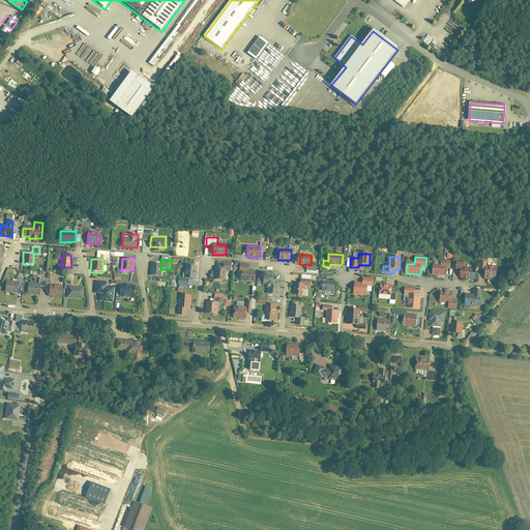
[(451,262),(442,262),(442,265),(434,265),(433,275),(444,276),(444,268),(451,269),(451,262)]
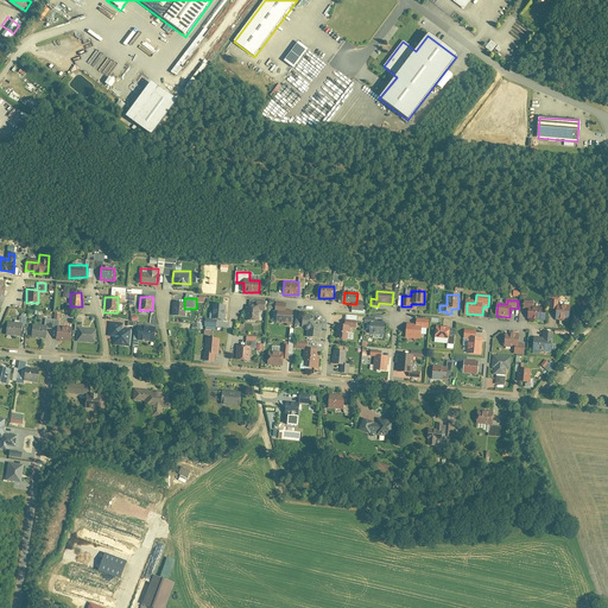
[(550,301),(550,309),(556,309),(556,320),(570,321),(571,308),(558,306),(558,301),(550,301)]
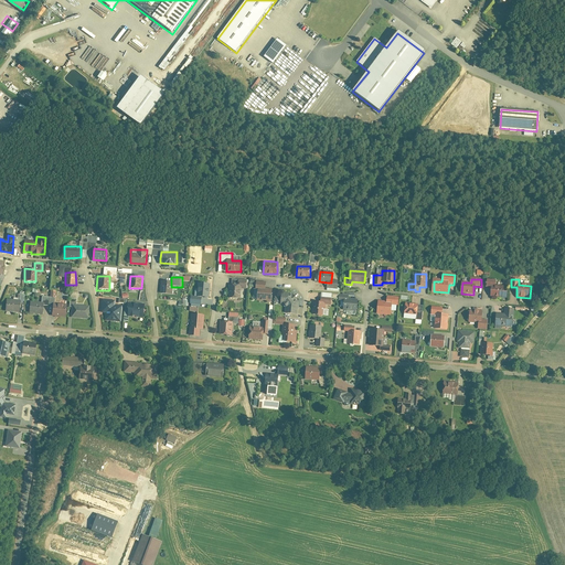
[(161,280),(161,295),(171,295),(171,287),(171,280),(161,280)]
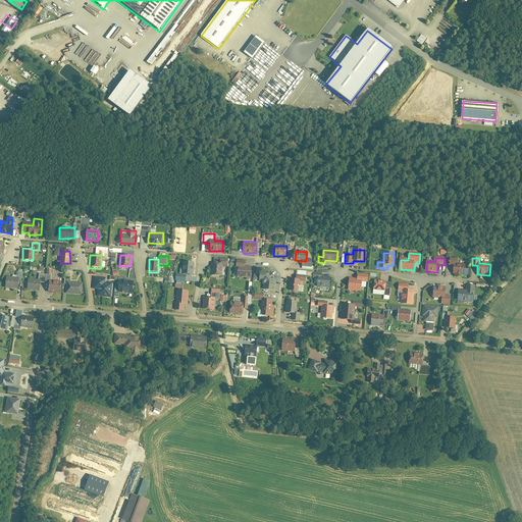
[(303,261),(302,268),(314,269),(314,263),(311,263),(312,260),(306,259),(306,261),(303,261)]
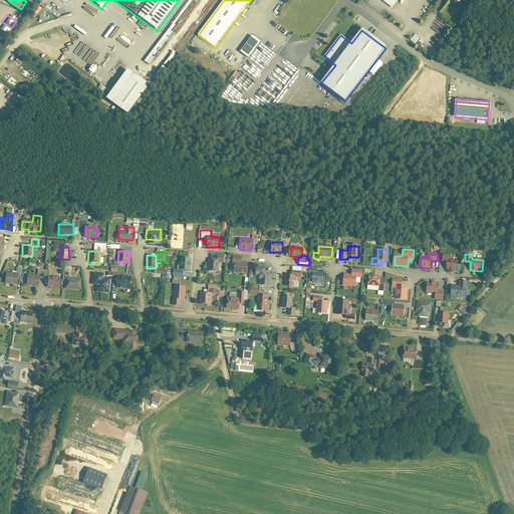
[(457,262),(450,262),(451,256),(443,255),(443,262),(447,262),(446,270),(457,270),(457,262)]
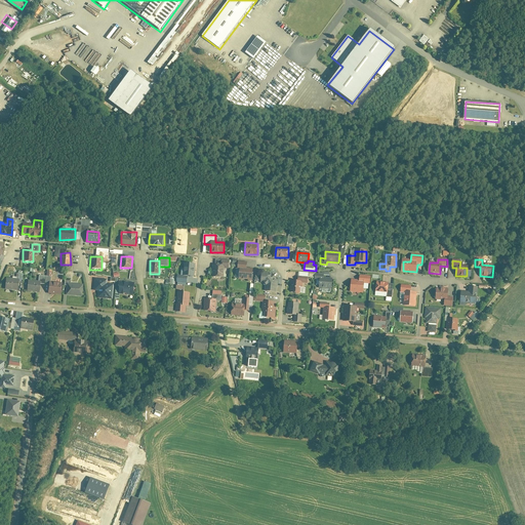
[(183,277),(194,278),(196,264),(185,263),(183,277)]
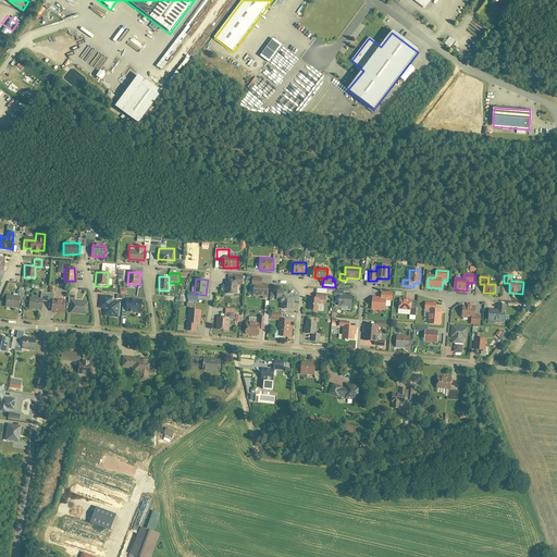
[(225,281),(224,295),(237,295),(237,282),(235,282),(225,281)]
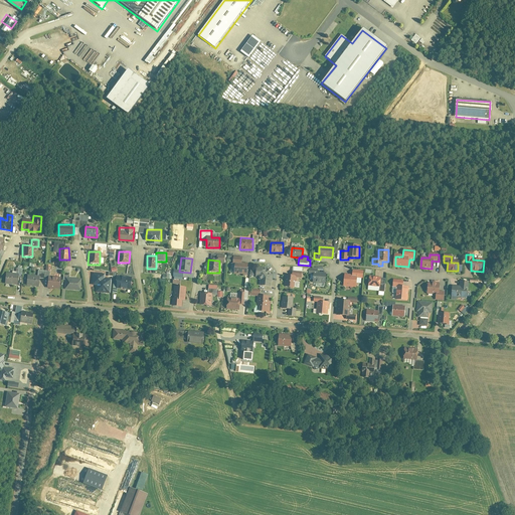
[(240,264),(233,264),(233,276),(247,276),(247,264),(240,264)]
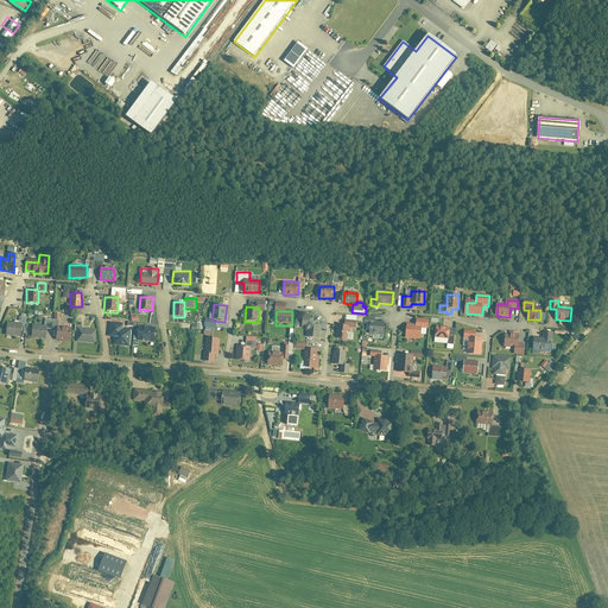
[(309,339),(320,339),(320,325),(312,316),(303,316),(302,330),(309,330),(309,339)]
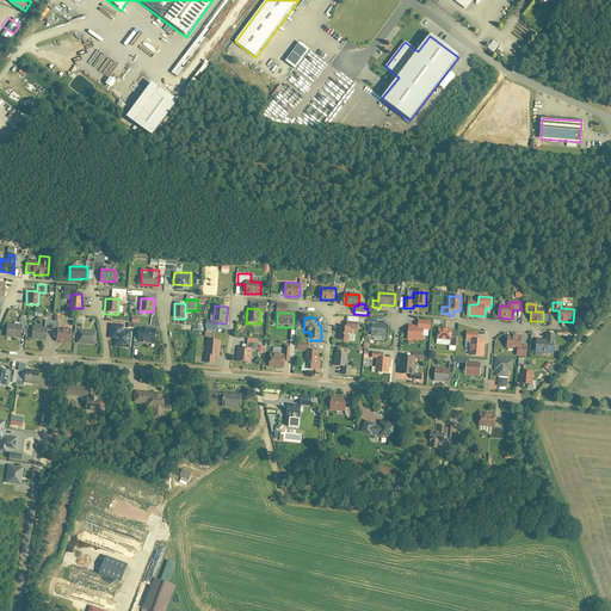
[(350,343),(350,329),(357,329),(357,321),(347,320),(346,327),(338,326),(338,341),(350,343)]
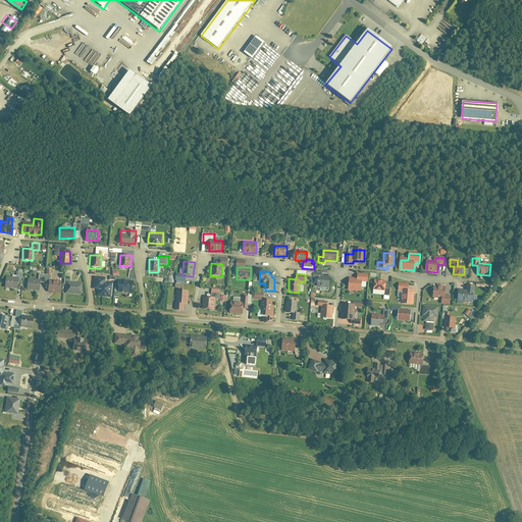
[(357,274),(357,280),(349,280),(348,291),(362,292),(362,285),(367,285),(368,275),(357,274)]
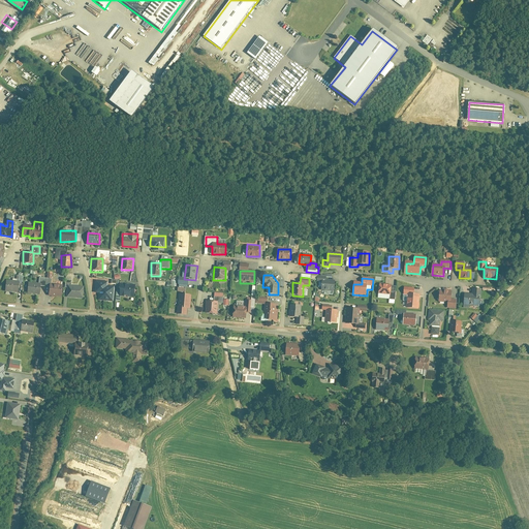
[(332,296),(332,291),(335,291),(335,282),(325,282),(325,279),(317,279),(317,285),(321,285),(321,290),(325,291),(325,296),(332,296)]
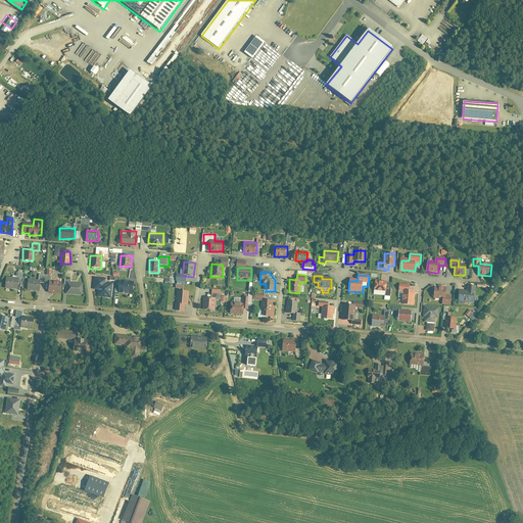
[(5,277),(5,289),(17,290),(18,278),(5,277)]
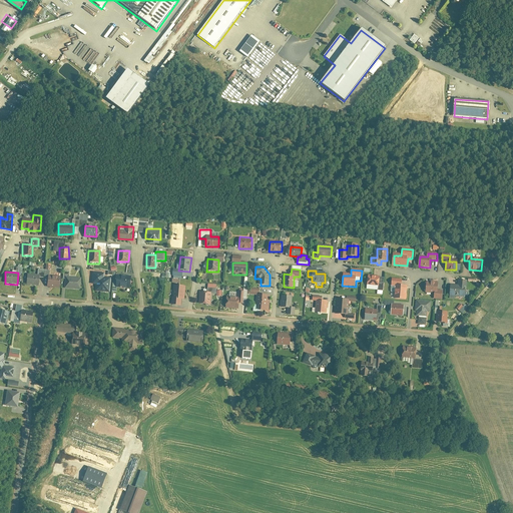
[(104,273),(93,273),(93,284),(96,284),(96,293),(110,293),(110,279),(104,279),(104,273)]
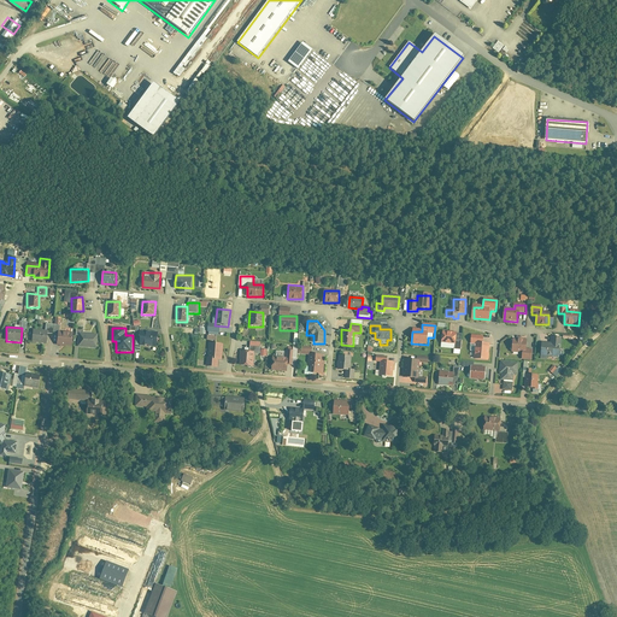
[(157,330),(140,330),(139,346),(156,346),(157,330)]
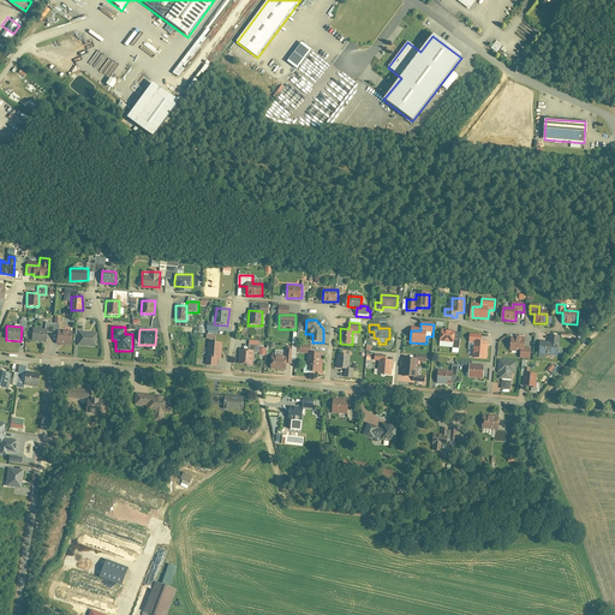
[(33,330),(31,342),(47,344),(47,330),(33,330)]
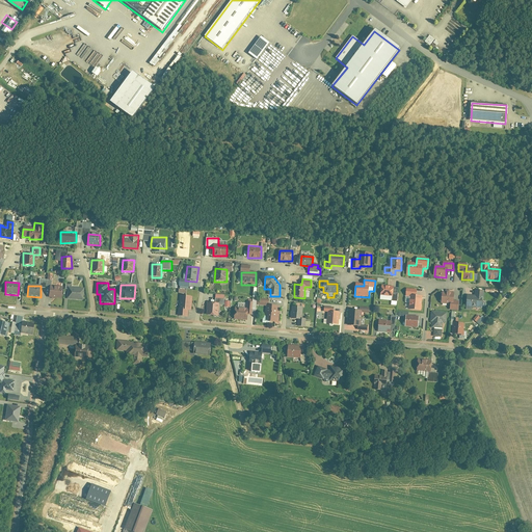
[(69,287),(68,300),(82,301),(83,288),(69,287)]
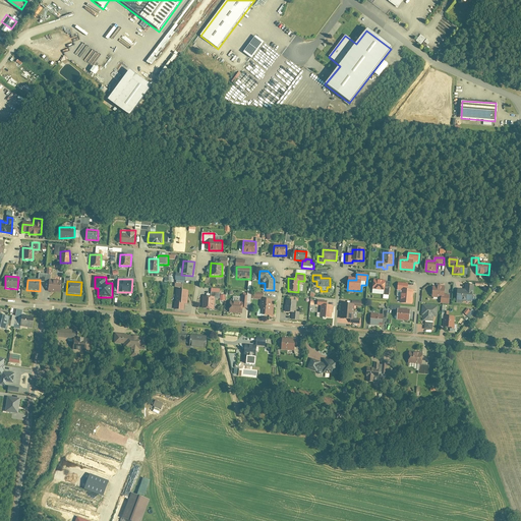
[(373,281),(372,292),(385,292),(385,281),(373,281)]
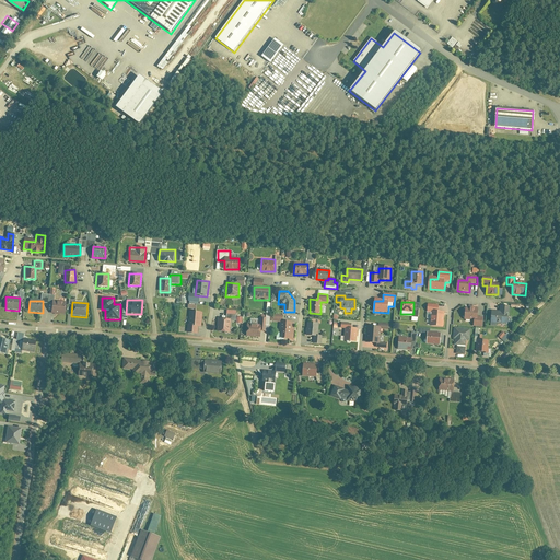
[(51,303),(51,314),(66,314),(66,303),(51,303)]
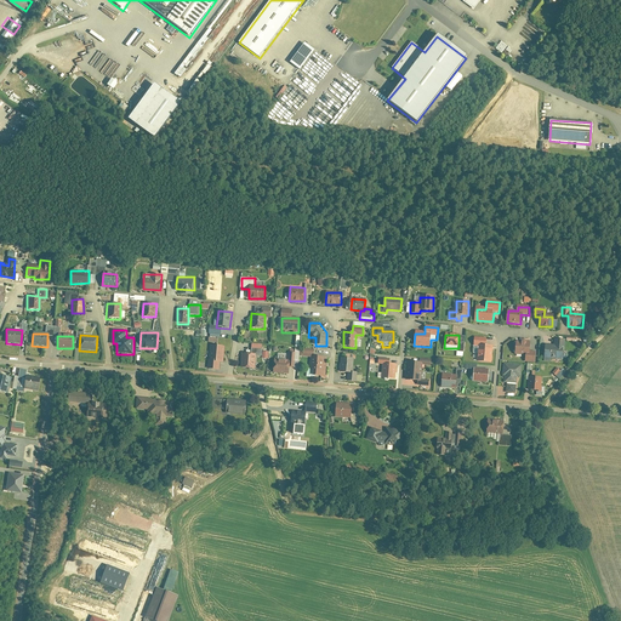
[(545,347),(546,363),(564,362),(563,339),(556,340),(556,347),(545,347)]
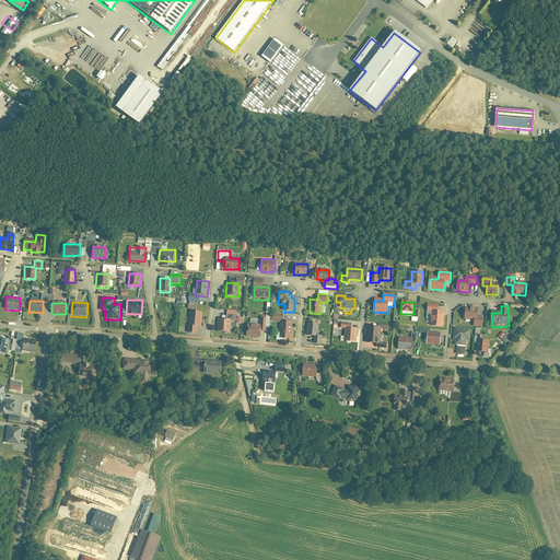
[(466,308),(466,319),(477,321),(478,310),(466,308)]
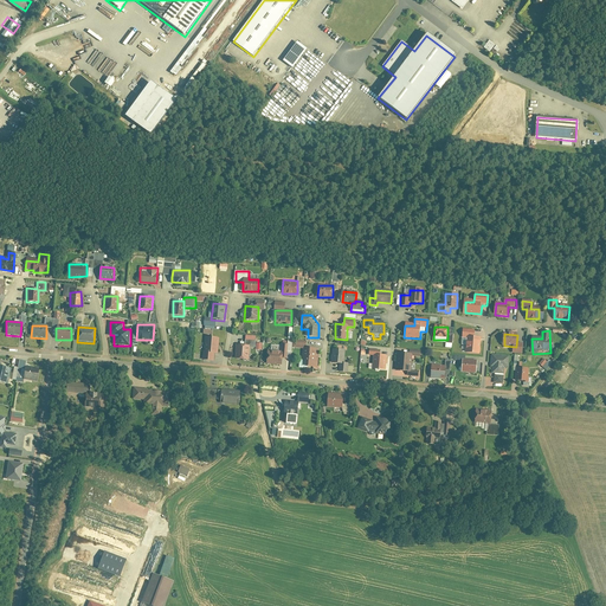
[(465,353),(479,354),(481,337),(474,337),(466,337),(465,353)]
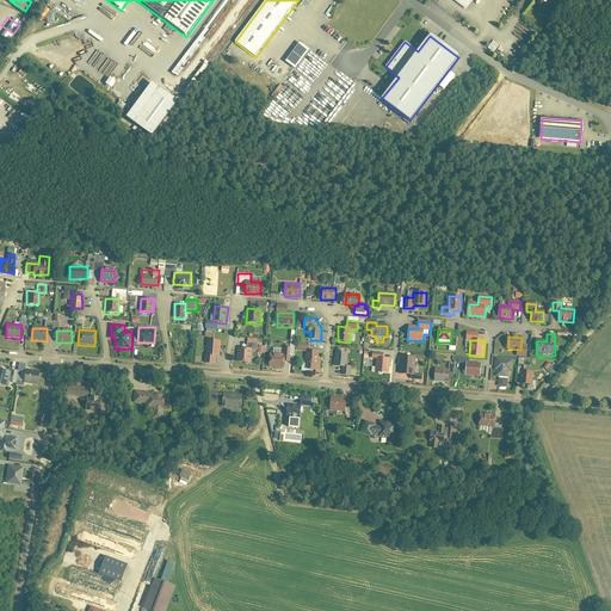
[(216,362),(216,355),(221,355),(221,341),(208,341),(208,351),(205,351),(205,362),(216,362)]
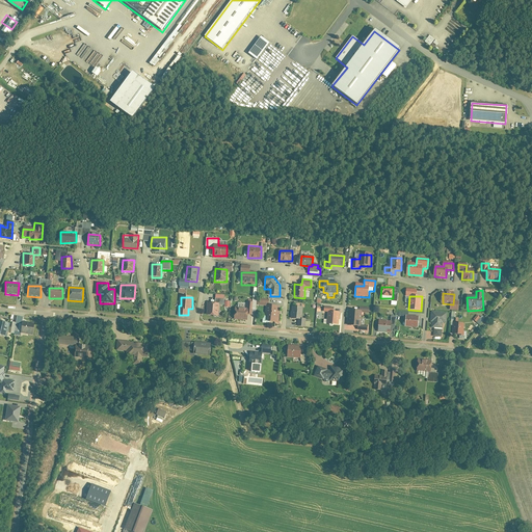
[(214,297),(214,303),(207,302),(207,316),(218,316),(218,304),(223,304),(224,297),(214,297)]
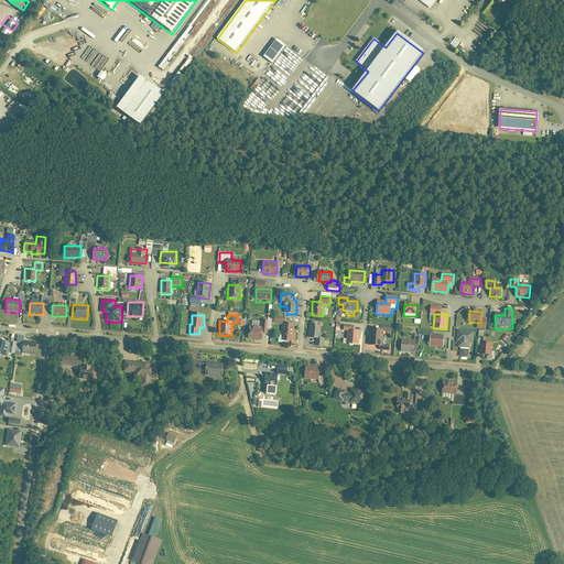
[(274,317),(274,325),(277,326),(277,329),(284,329),(283,335),(294,336),(294,323),(284,323),(284,317),(274,317)]
